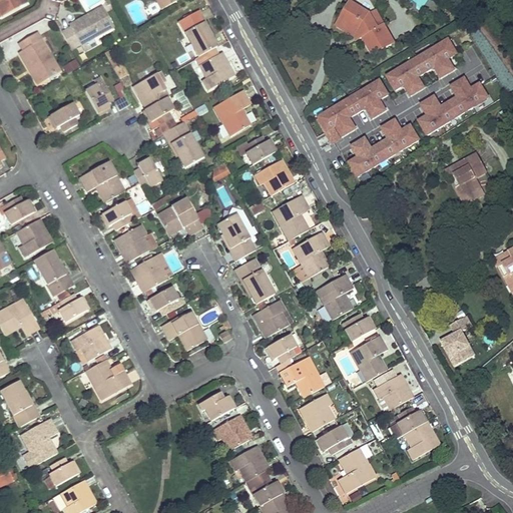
[(0,0),(0,12),(2,17),(19,8),(15,0),(0,0)]
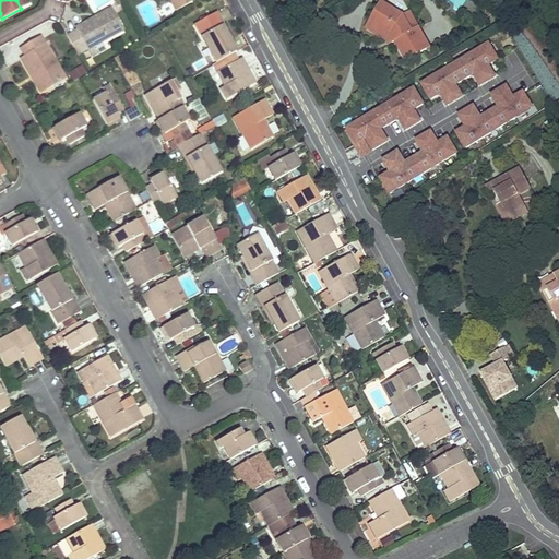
[(167,0),(175,12),(193,0),(167,0)]
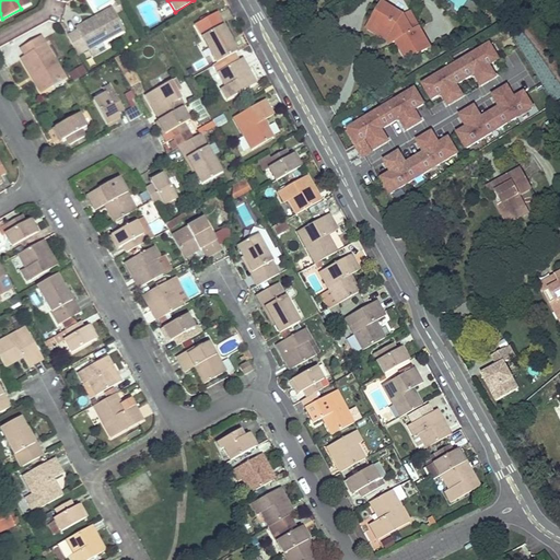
[(382,2),(378,8),(388,14),(392,9),(382,2)]
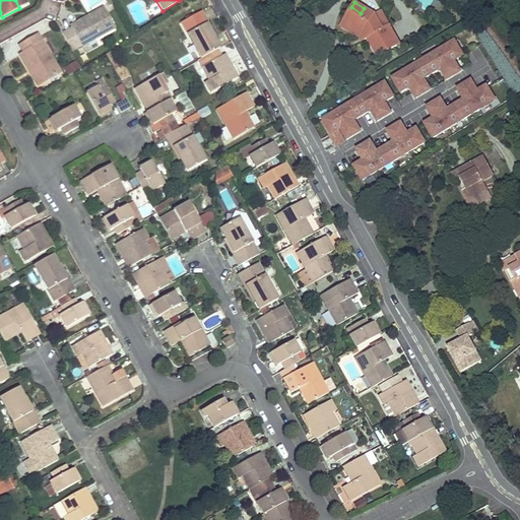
[(351,7),(343,19),(350,24),(348,27),(362,35),(365,41),(368,39),(378,56),(399,44),(388,25),(383,28),(374,14),(364,8),(361,13),(351,7)]
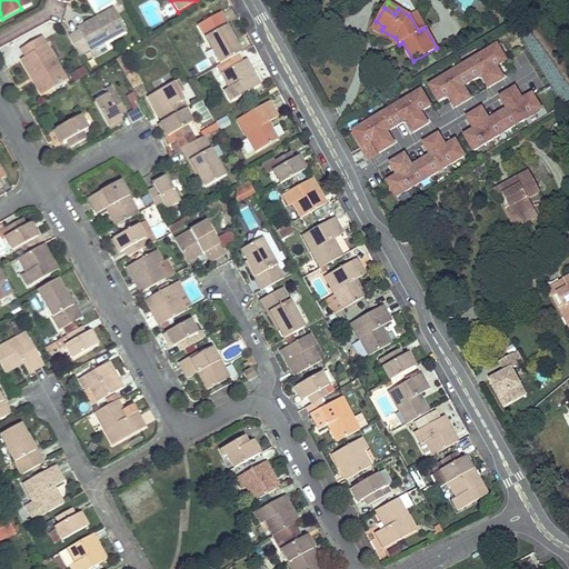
[(78,33),(68,39),(77,55),(87,49),(88,52),(90,51),(103,45),(123,32),(126,31),(113,9),(100,17),(102,19),(88,27),(87,25),(76,30),(78,33)]
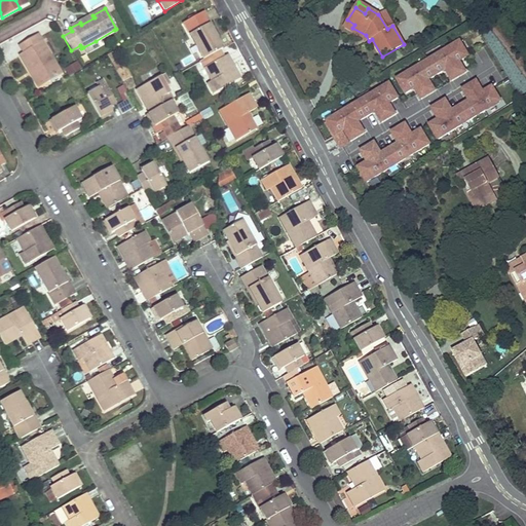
[(384,10),(378,14),(387,29),(392,26),(393,25),(384,10)]
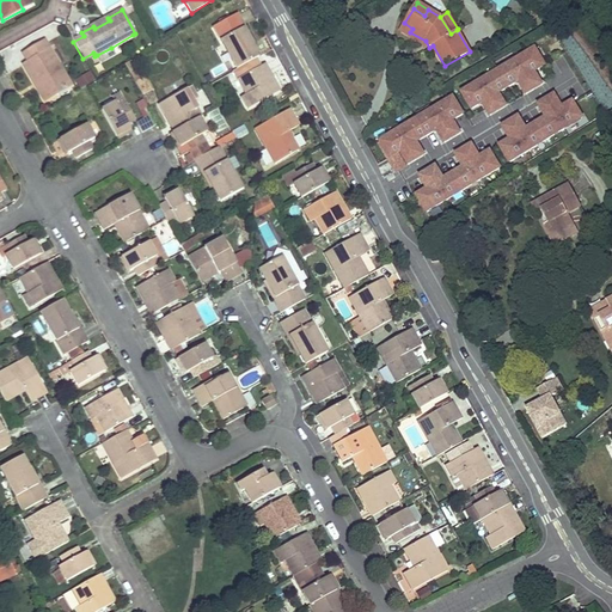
[(236,13),(213,26),(237,69),(258,57),(251,44),(243,29),(244,28),(236,13)]
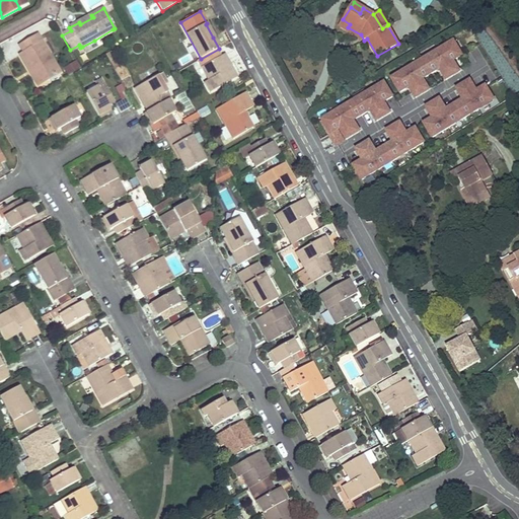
[(93,17),(91,15),(79,22),(80,24),(93,17)]
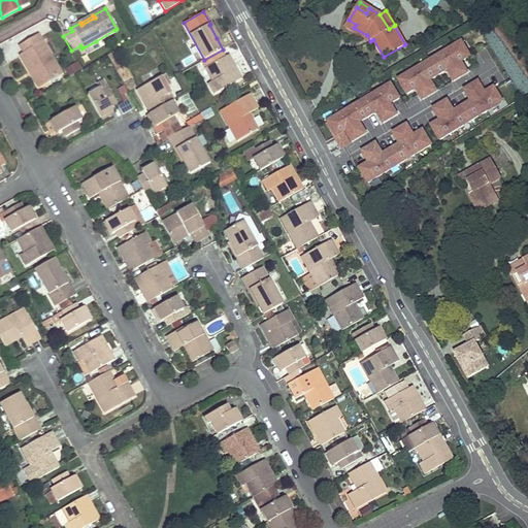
[(349,20),(345,27),(364,38),(367,43),(370,41),(367,35),(354,28),(356,25),(349,20)]
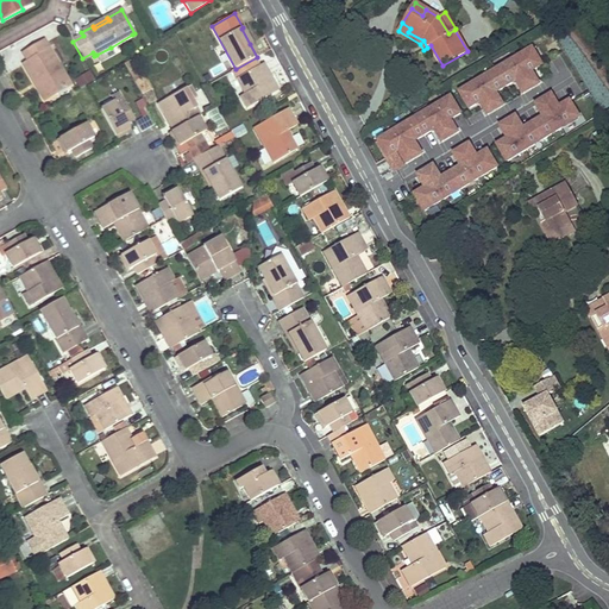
[(243,27),(242,29),(250,44),(252,43),(243,27)]
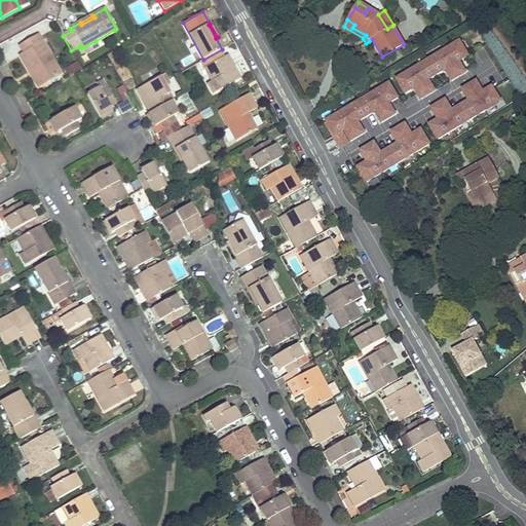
[(42,84),(61,73),(50,55),(46,58),(38,45),(42,42),(38,35),(20,46),(24,53),(20,55),(28,70),(32,68),(42,84)]
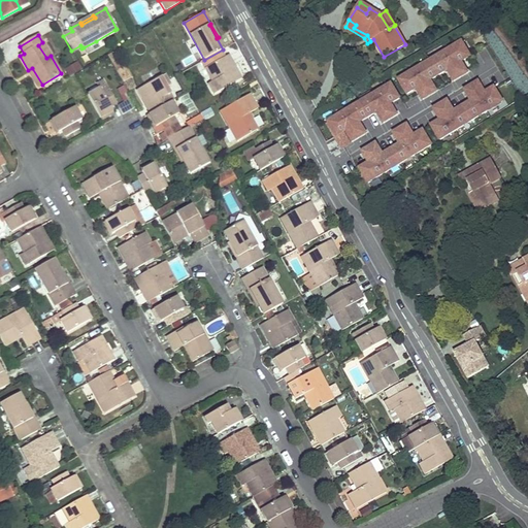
[(99,47),(96,41),(84,47),(81,48),(86,55),(99,47)]
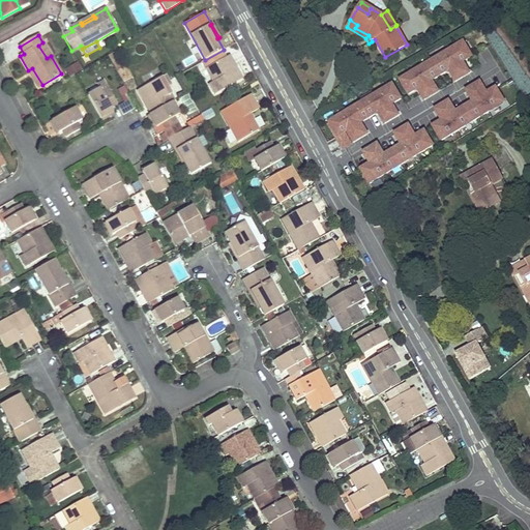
[(464,41),(398,81),(407,95),(416,90),(422,101),(438,92),(431,81),(447,71),(454,83),(469,74),(463,62),(472,56),(464,41)]
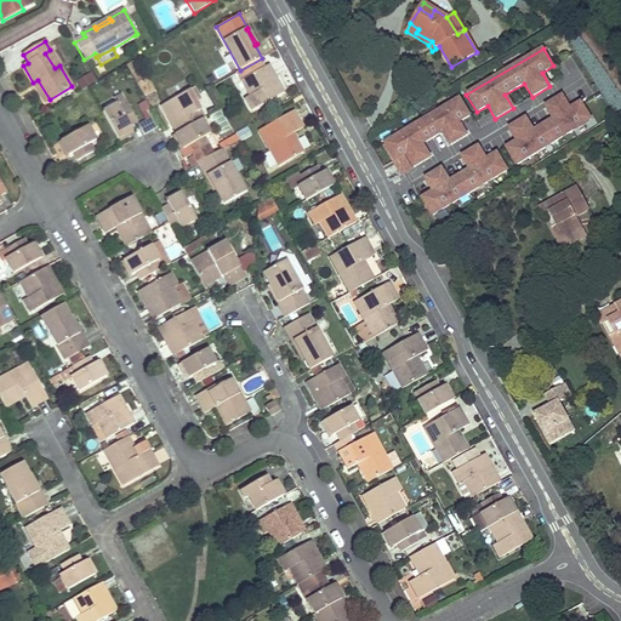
[(55,68),(60,66),(50,50),(45,53),(55,68)]
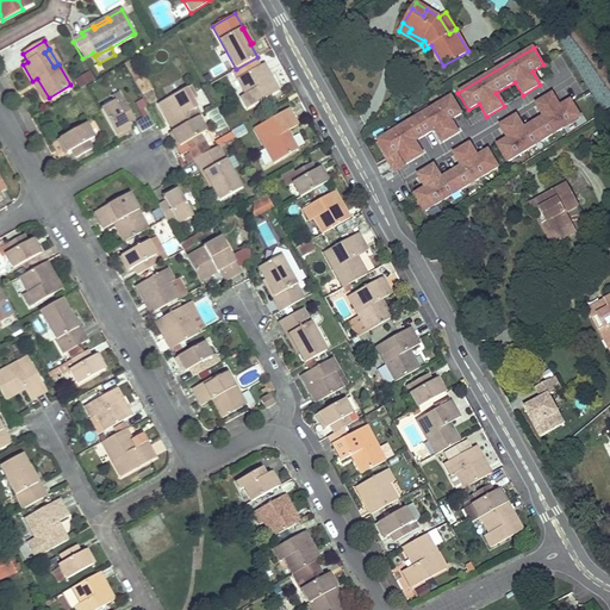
[(93,53),(82,58),(83,62),(94,56),(93,53)]
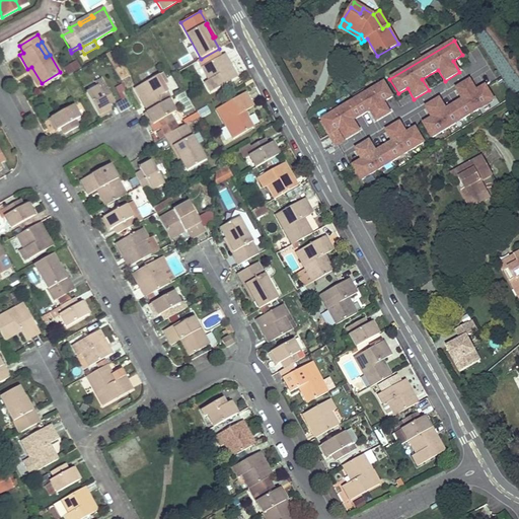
[(204,65),(201,66),(208,79),(204,81),(210,91),(236,77),(229,63),(225,65),(224,62),(227,60),(224,54),(222,55),(219,49),(201,59),(204,65)]
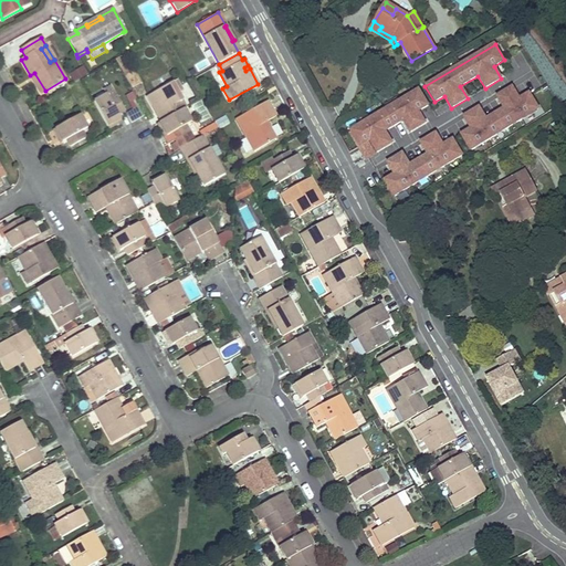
[(116,62),(135,98),(145,94),(126,56),(116,62)]
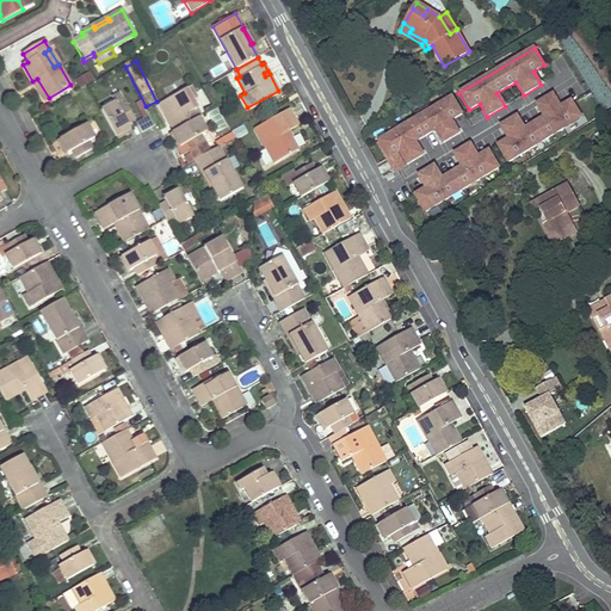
[(88,72),(74,80),(79,88),(93,81),(88,72)]
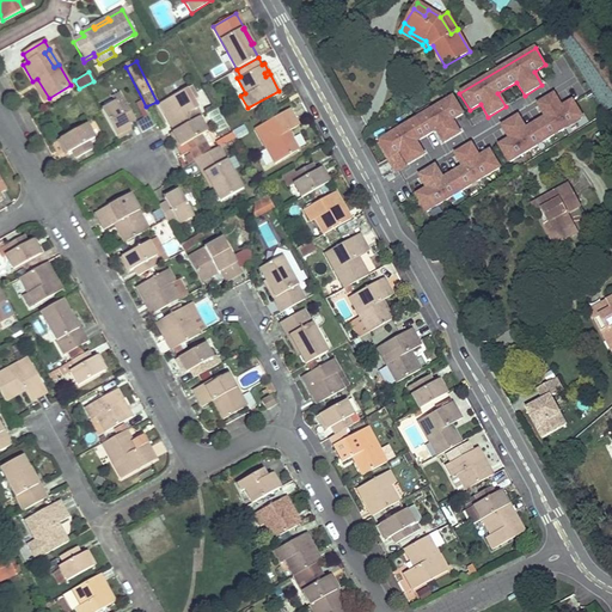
[(37,79),(32,81),(44,101),(49,98),(37,79)]
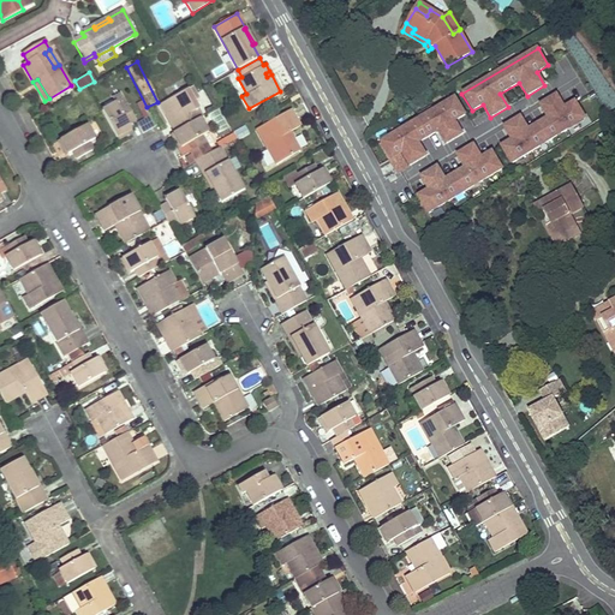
[(191,87),(159,105),(174,132),(198,119),(202,117),(192,101),(197,99),(191,87)]
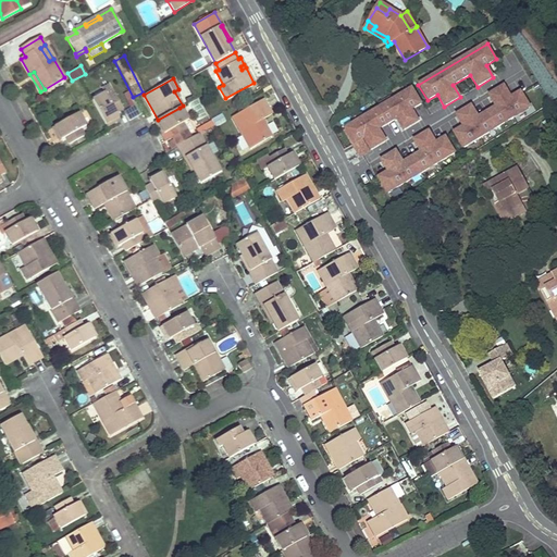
[(104,93),(91,100),(106,126),(113,122),(112,119),(118,116),(115,112),(121,109),(113,95),(108,85),(101,88),(104,93)]
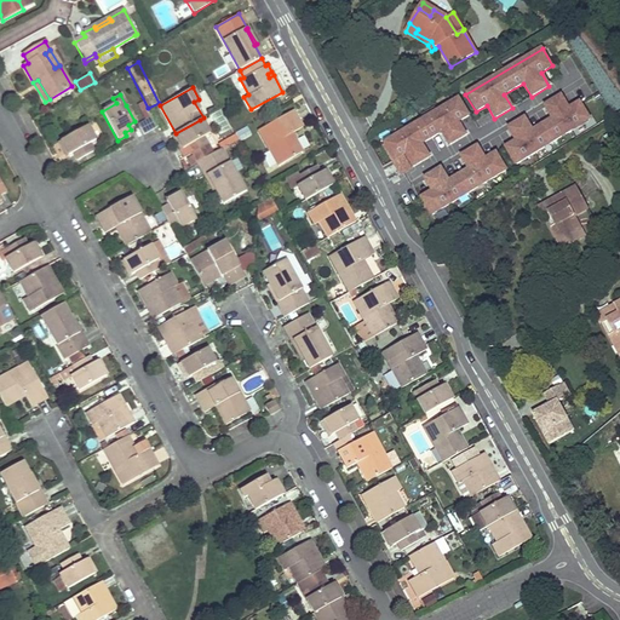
[(551,120),(532,132),(526,120),(507,130),(515,142),(504,149),(515,167),(591,121),(580,103),(568,110),(561,97),(544,107),(551,120)]
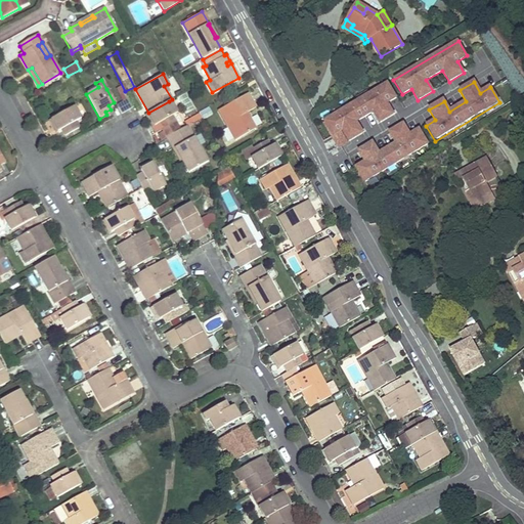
[(346,145),(338,133),(342,131),(349,142),(363,134),(356,122),(372,114),(379,126),(394,117),(387,104),(396,99),(387,84),(323,121),(340,149),(340,148),(346,145)]
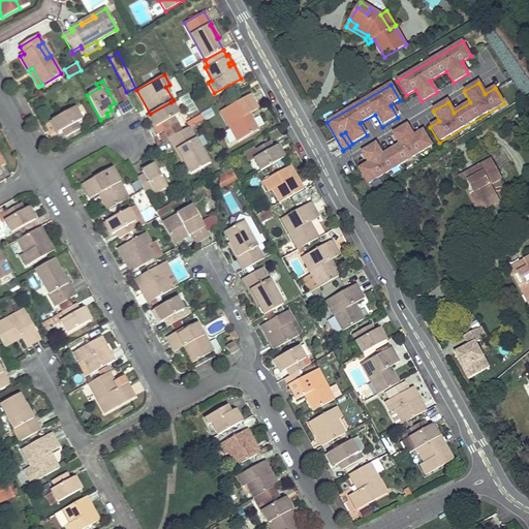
[(250,94),(220,111),(237,141),(257,129),(249,114),(257,109),(250,94)]
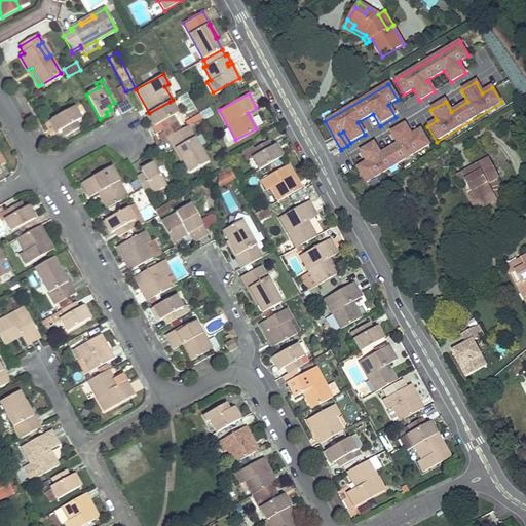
[(132,109),(126,100),(118,105),(122,113),(132,109)]
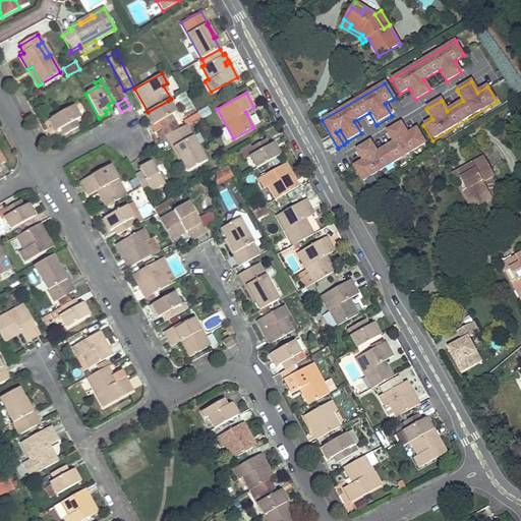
[(148,122),(148,121),(150,120),(152,125),(150,126),(154,132),(159,129),(161,128),(173,121),(170,115),(175,113),(168,101),(148,112),(143,114),(148,122)]
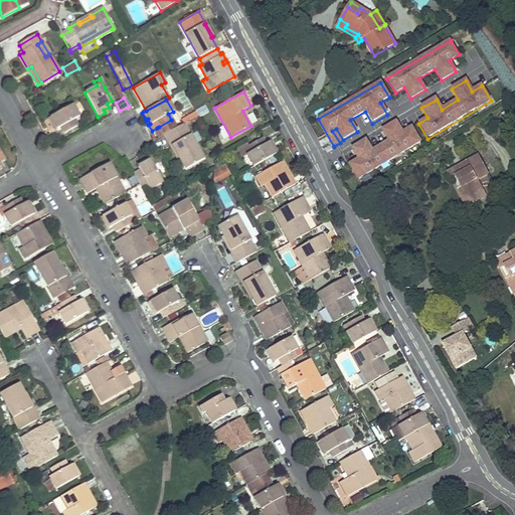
[(72,106),(79,118),(84,115),(78,103),(72,106)]
